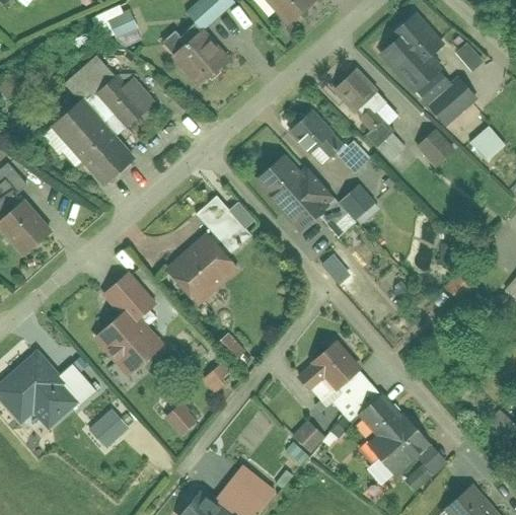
[(230,7),(224,0),(199,0),(151,43),(197,94),(236,59),(208,27),(230,7)]
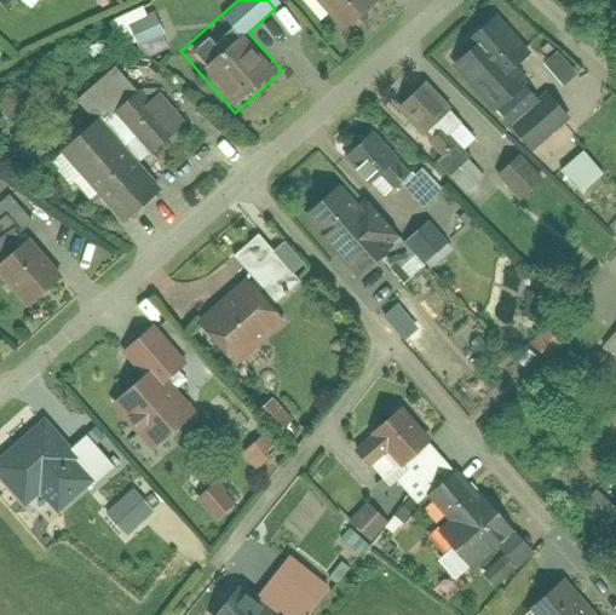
[(323,0),(351,30),(384,0),(323,0)]
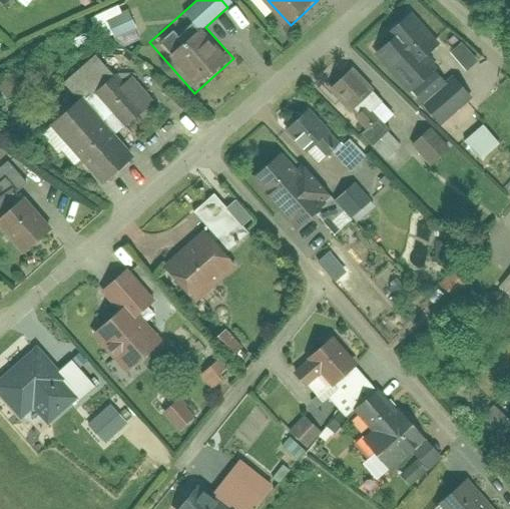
[(107,21),(115,37),(137,26),(129,11),(107,21)]
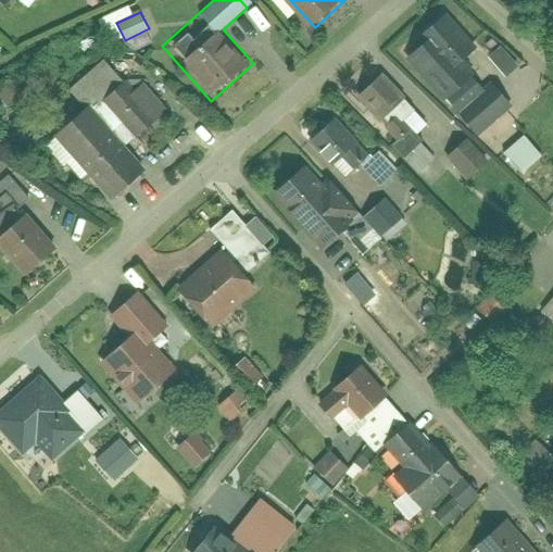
[(439,20),(416,41),(449,76),(439,86),(466,114),(489,92),(468,71),(479,61),(439,20)]
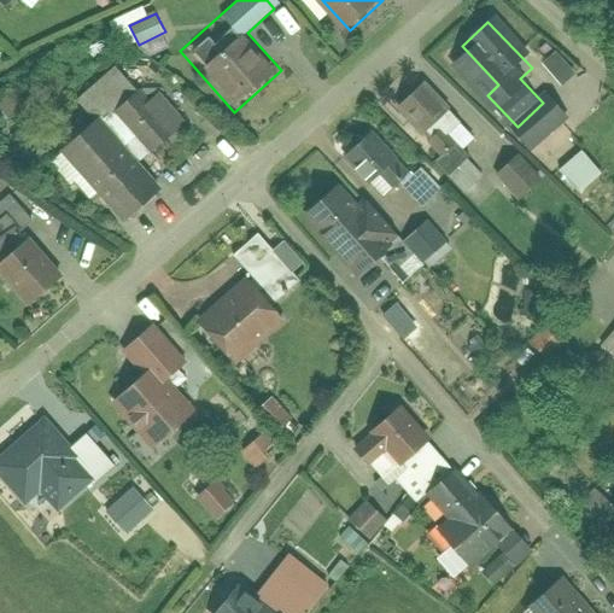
[(150,191),(86,122),(107,101),(163,162),(185,142),(107,59),(56,107),(71,123),(45,147),(116,223),(150,191)]
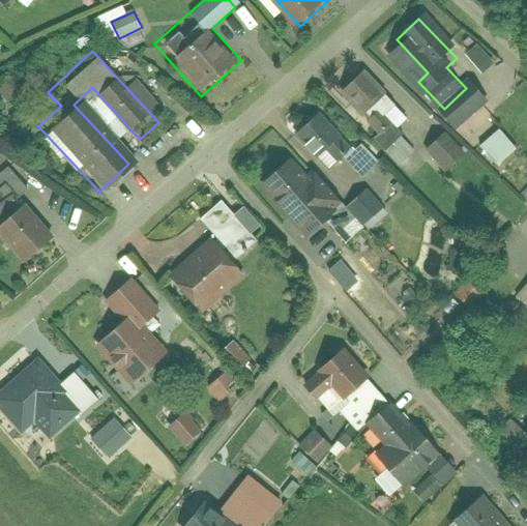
[(392,99),(368,74),(351,89),(375,114),(370,119),(402,152),(414,141),(383,109),(392,99)]
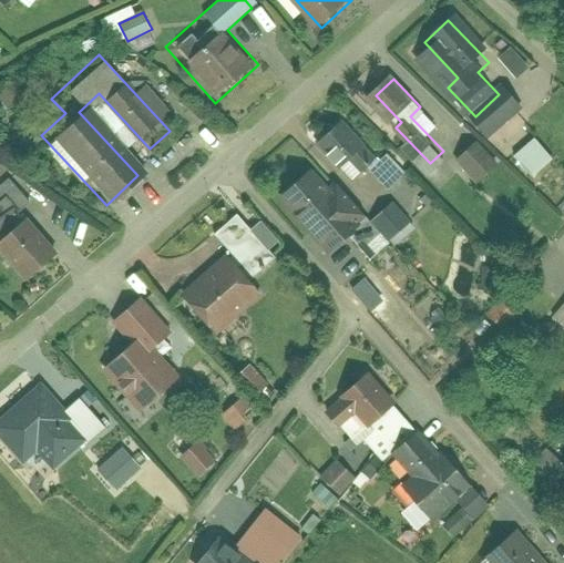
[(502,95),(467,128),(481,144),(516,112),(502,95)]
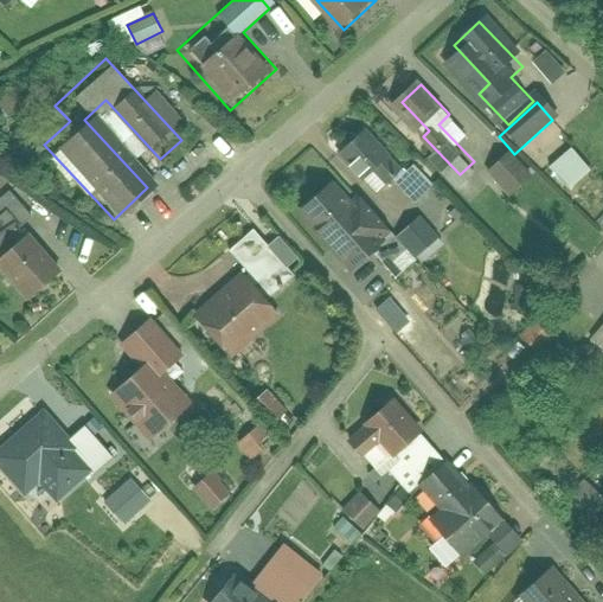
[(371,123),(346,145),(377,179),(387,170),(419,206),(442,186),(410,148),(399,157),(371,123)]
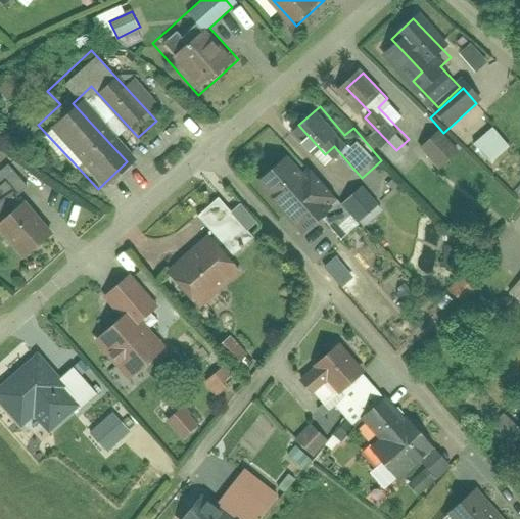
[(492,127),(474,143),(489,161),(509,144),(492,127)]
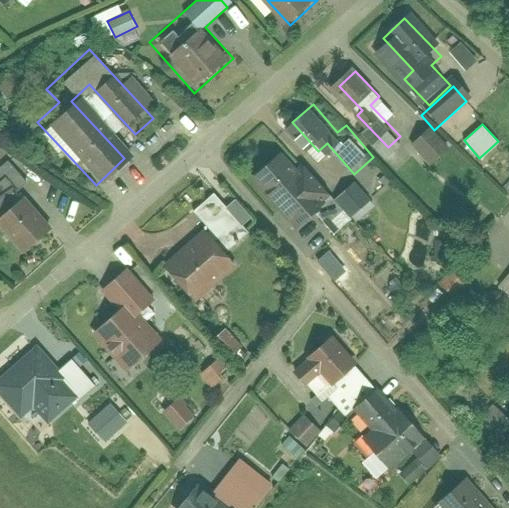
[(451,153),(431,130),(417,142),(437,166),(451,153)]
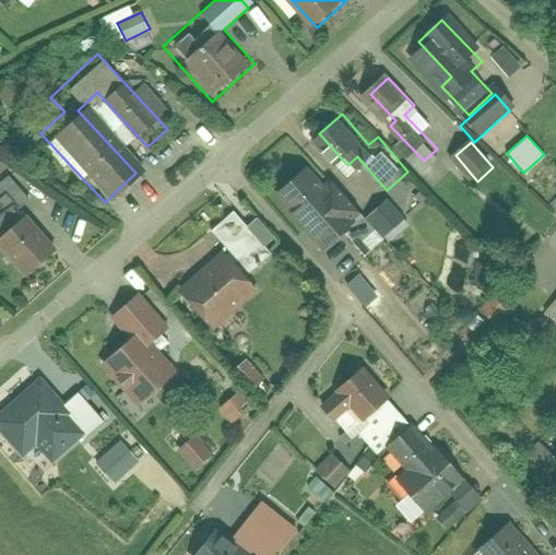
[(303,164),(276,192),(330,244),(344,229),(366,250),(379,237),(303,164)]
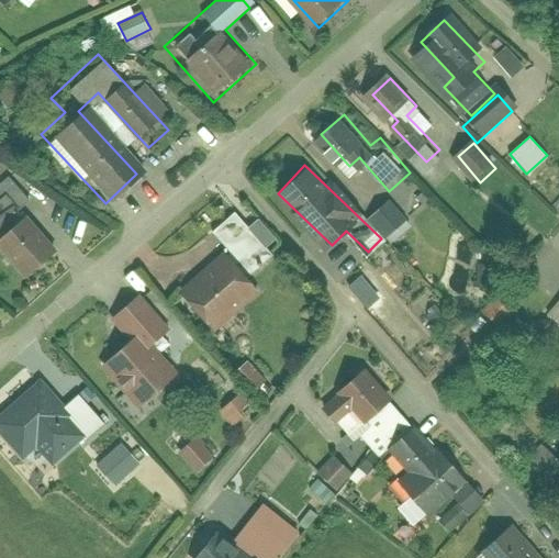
[(0,237),(28,269),(55,246),(25,212),(32,205),(8,177),(0,183),(0,237)]
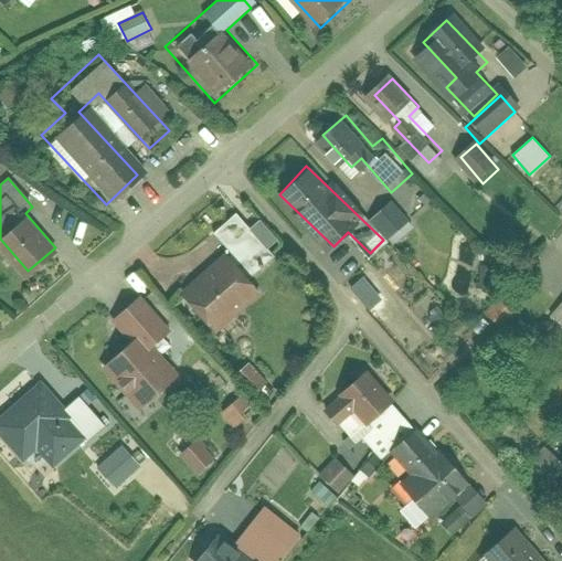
[(255,286),(222,253),(179,295),(212,329),(255,286)]
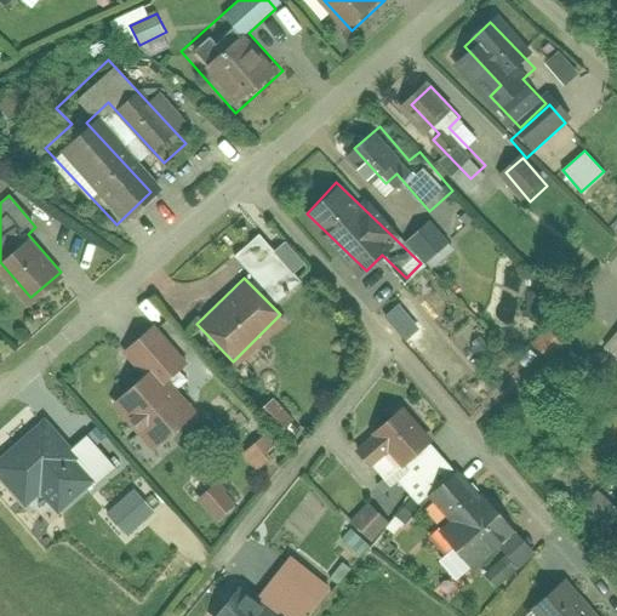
[(616,309),(583,348),(616,376),(616,309)]
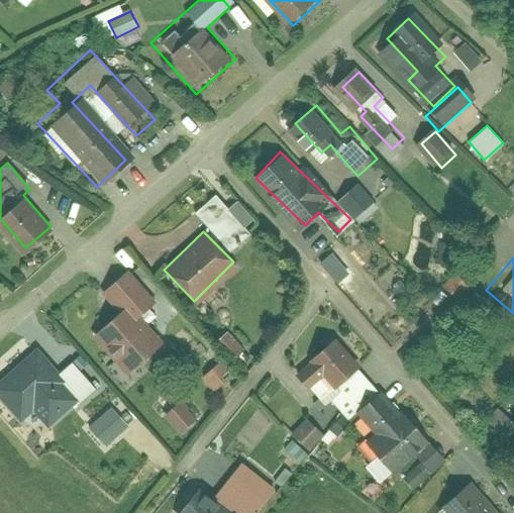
[(150,306),(121,272),(101,289),(116,307),(95,325),(131,367),(155,346),(132,321),(150,306)]
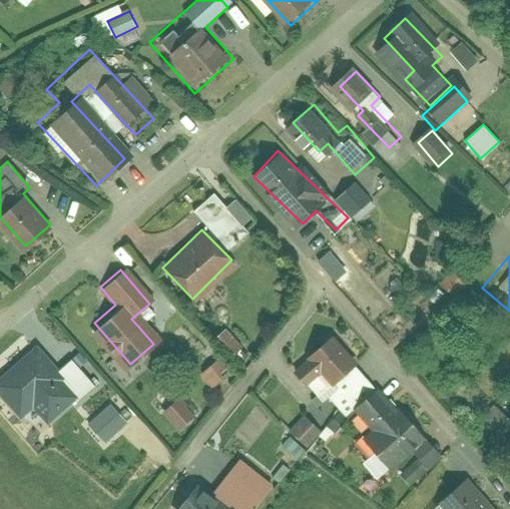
[(230,333),(216,345),(229,360),(243,349),(230,333)]
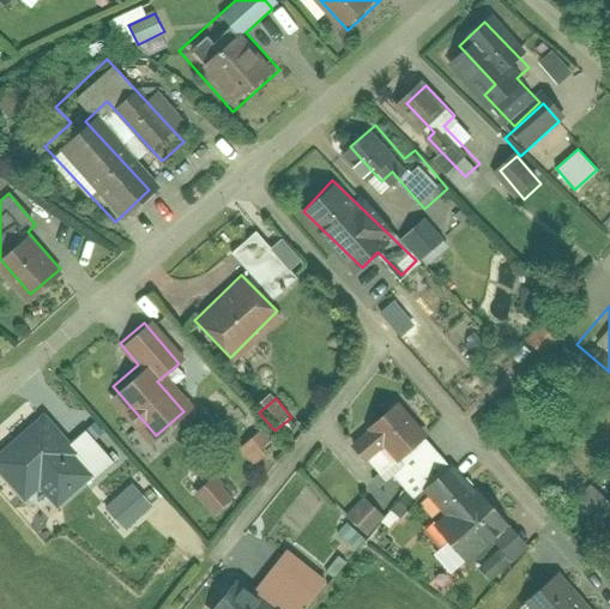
[(447,464),(394,404),(361,434),(374,451),(384,442),(422,487),(447,464)]
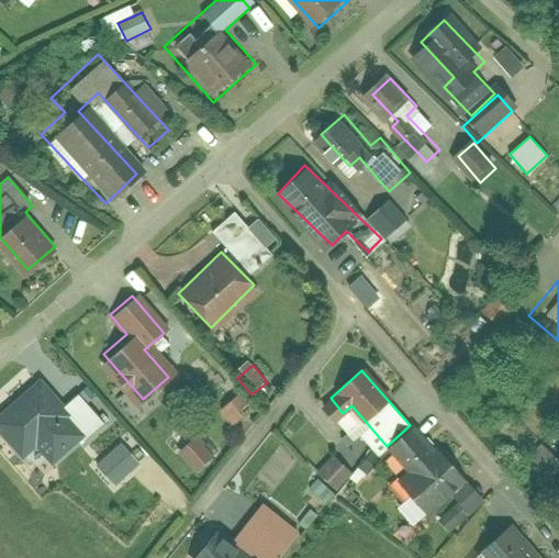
[(37,377),(0,409),(0,433),(19,454),(32,442),(47,458),(78,431),(63,414),(67,410),(37,377)]
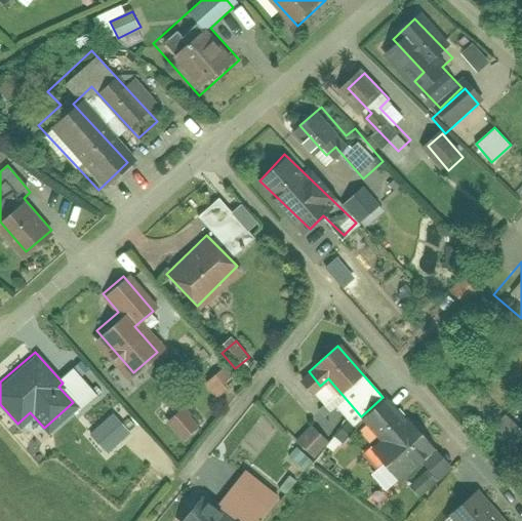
[(224,371),(205,387),(218,401),(237,386),(224,371)]
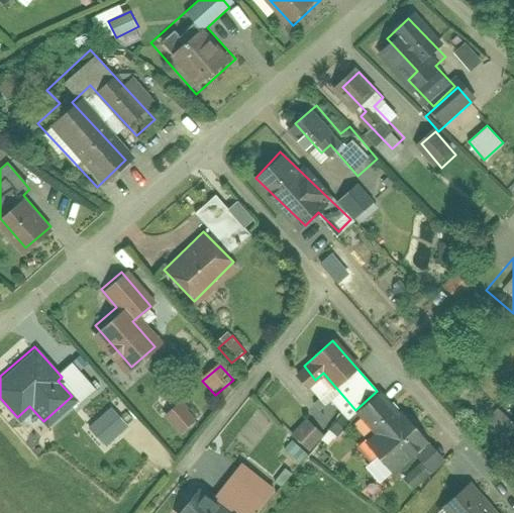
[(397,414),(377,391),(355,410),(377,433),(397,414)]
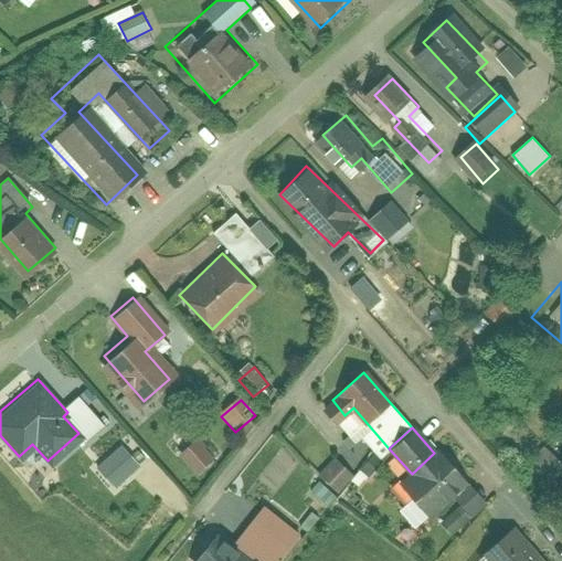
[(197,443),(180,459),(199,479),(215,463),(197,443)]
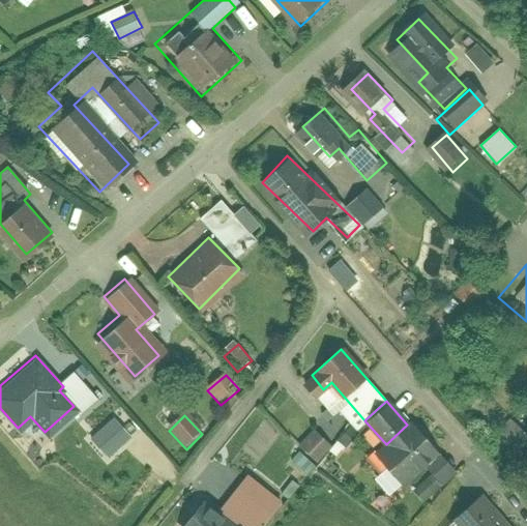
[(437,451),(409,422),(377,454),(405,483),(437,451)]
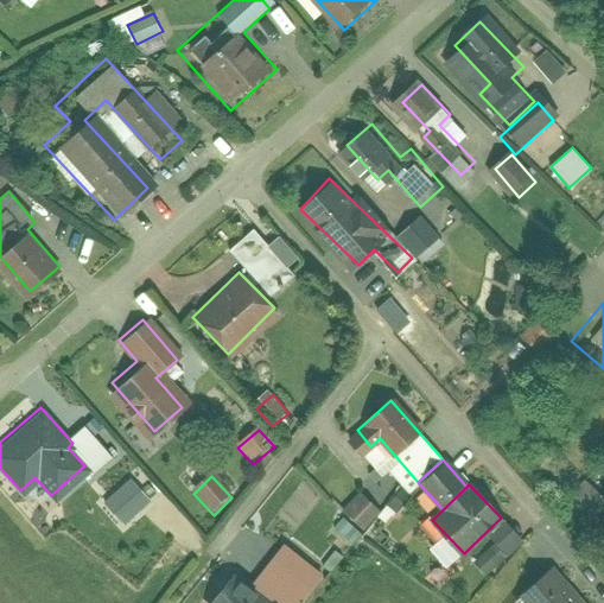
[(361,493),(347,512),(370,531),(386,512),(361,493)]
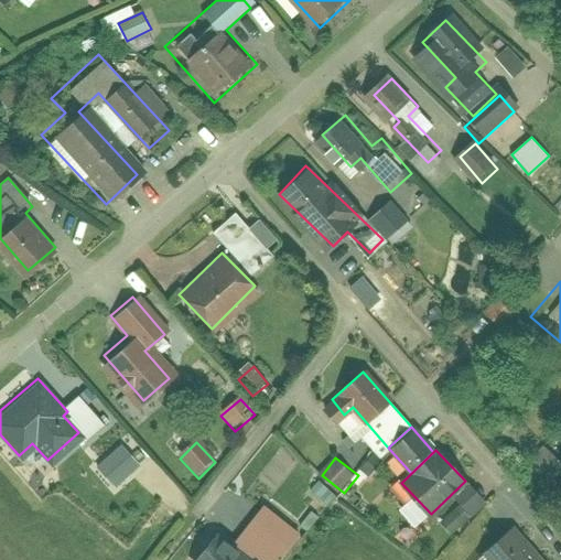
[(321,483),(312,493),(332,510),(341,501),(321,483)]
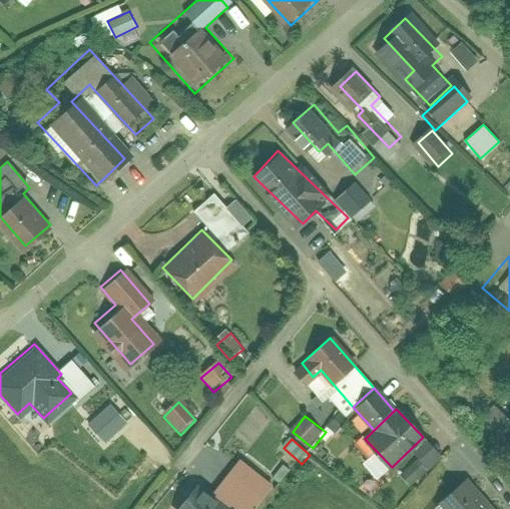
[(399,467),(411,479),(436,455),(424,443),(399,467)]
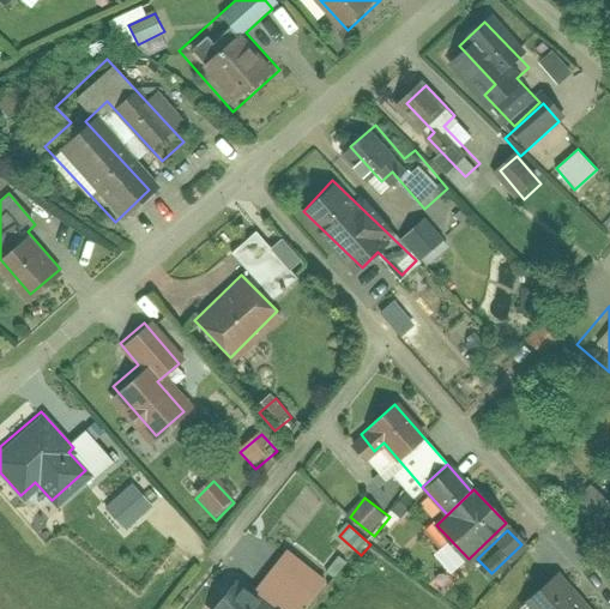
[(339,555),(327,570),(336,577),(348,562),(339,555)]
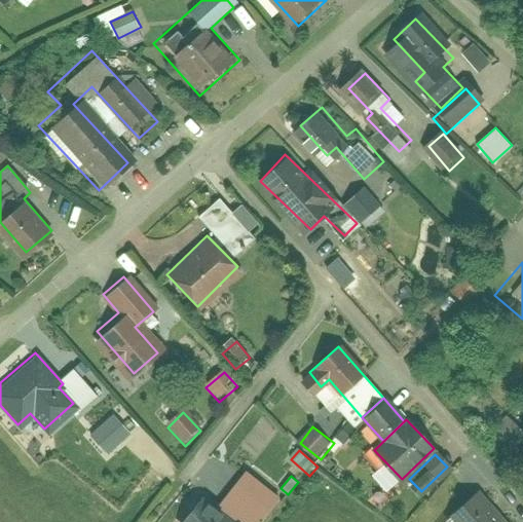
[(215,507),(198,492),(171,521),(254,521),(264,512),(235,485),(215,507)]
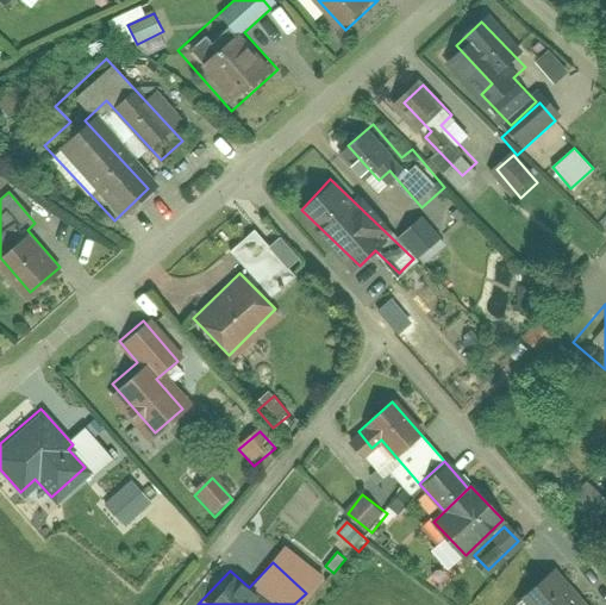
[(579,604),(543,568),(512,598),(518,604),(579,604)]
